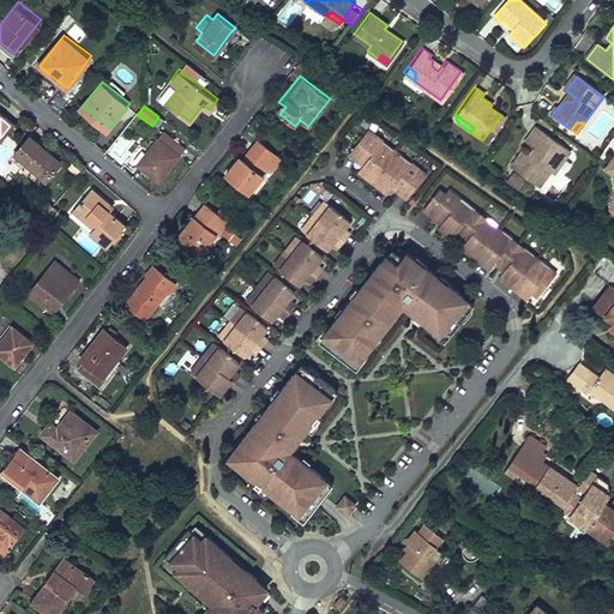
[(151,152),(143,163),(161,178),(182,150),(186,145),(162,127),(146,148),(151,152)]
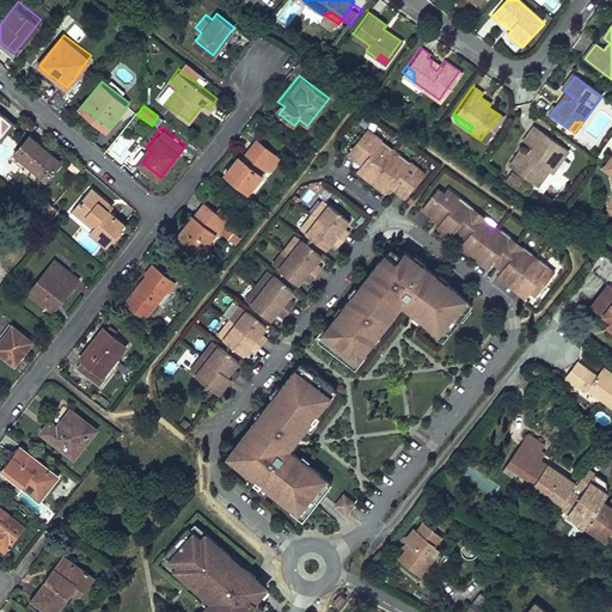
[(522,151),(510,167),(539,187),(550,171),(554,175),(569,152),(534,128),(525,142),(534,148),(528,155),(522,151)]
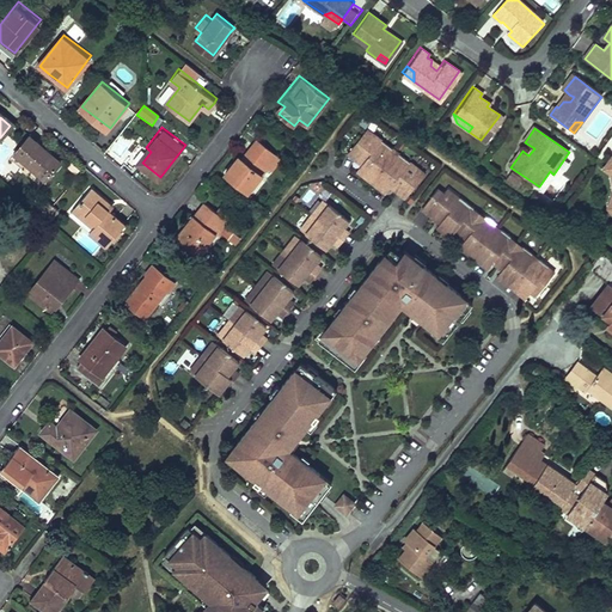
[(367,129),(349,153),(363,164),(357,171),(362,176),(379,188),(385,193),(390,187),(405,197),(424,173),(367,129)]
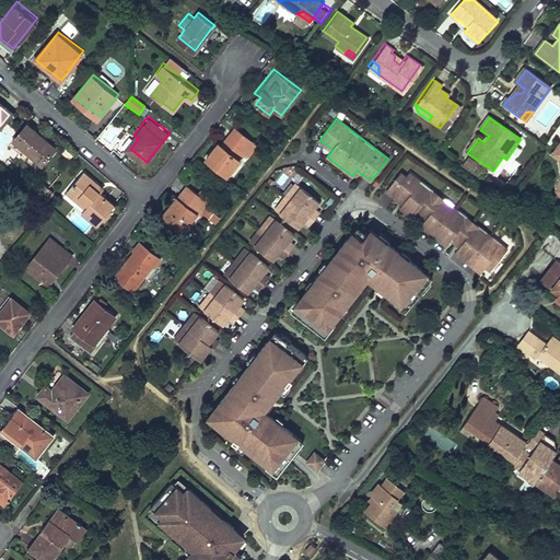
[(112,148),(121,129),(111,123),(100,141),(112,148)]
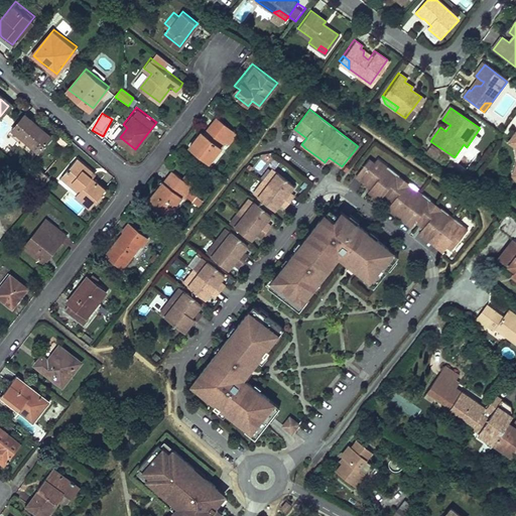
[(20,115),(7,131),(35,153),(47,137),(20,115)]
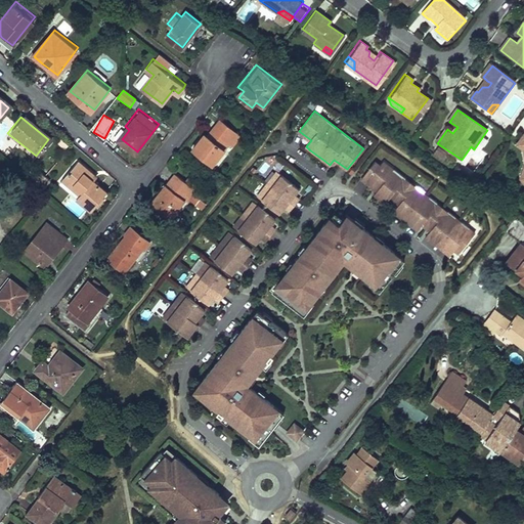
[(198,136),(190,145),(211,161),(226,141),(230,144),(238,133),(219,119),(209,131),(204,128),(198,136)]
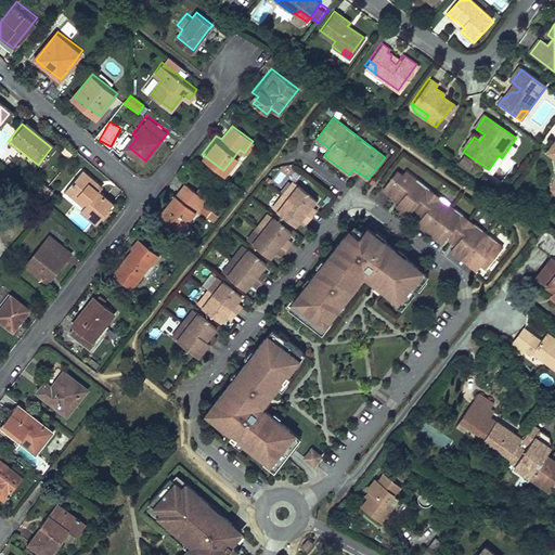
[(100,186),(79,168),(62,189),(81,204),(78,208),(93,221),(110,202),(97,191),(100,186)]
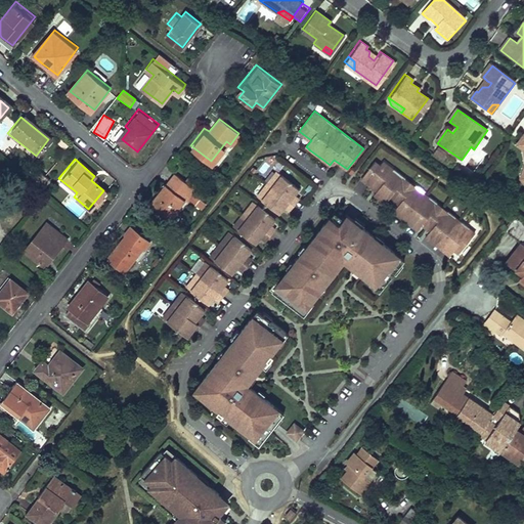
[(376,161),(362,177),(379,189),(375,194),(381,199),(387,204),(390,199),(399,206),(394,212),(403,219),(404,218),(410,222),(409,223),(419,230),(424,224),(431,230),(426,236),(431,241),(435,245),(436,243),(442,248),(441,249),(448,253),(451,256),(456,250),(461,253),(476,233),(385,160),(381,165),(376,161)]
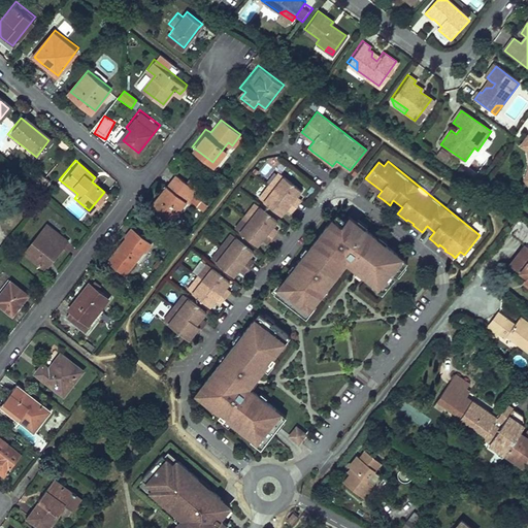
[(164,180),(149,201),(171,219),(186,198),(189,201),(200,186),(190,177),(187,182),(174,172),(167,183),(164,180)]
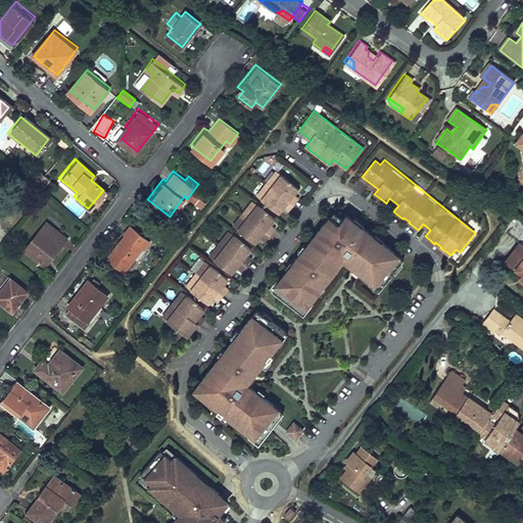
[(276,171),(257,196),(279,214),(284,207),(288,210),(291,206),(296,201),(298,198),(293,194),(298,188),(276,171)]
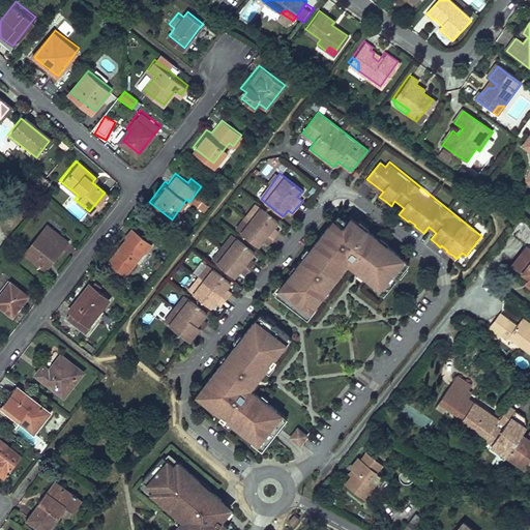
[(256,204),(237,230),(259,246),(264,240),(268,243),(278,231),(273,227),(278,221),(256,204)]
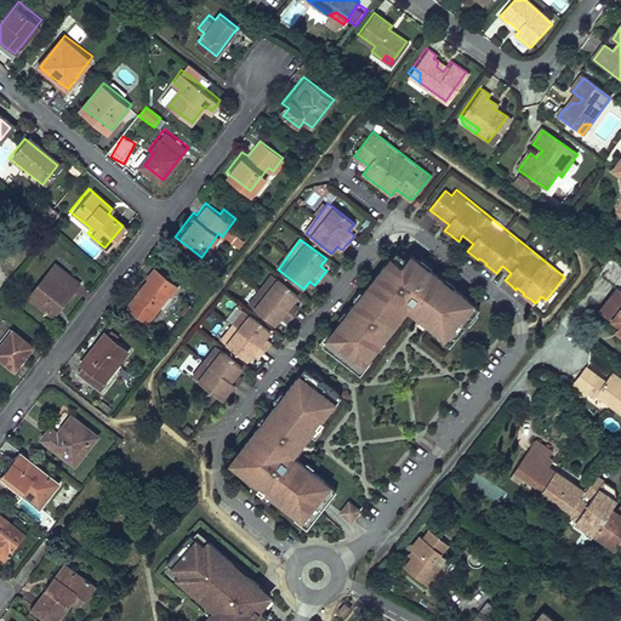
[(329,341),(325,346),(359,372),(364,365),(409,309),(439,332),(438,335),(444,340),(449,334),(454,339),(466,323),(469,325),(477,314),(474,312),(479,307),(453,286),(455,284),(445,275),(443,279),(431,269),(433,266),(423,257),(420,261),(410,252),(400,266),(391,257),(362,294),(359,291),(354,298),(358,301),(348,313),(346,311),(340,318),(342,319),(326,339),(329,341)]
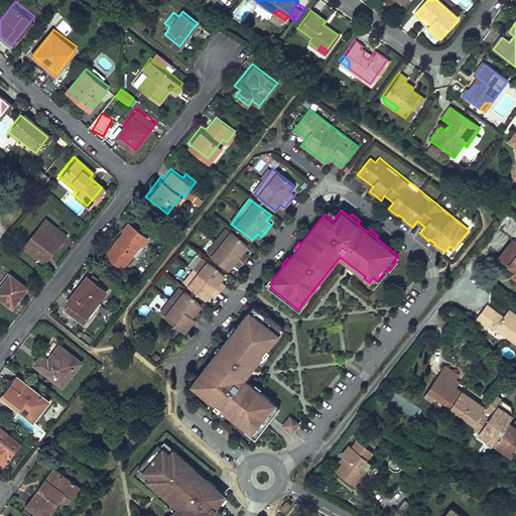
[(515,237),(515,220),(507,213),(497,226),(513,240),(500,257),(515,270),(511,276),(515,279),(515,240),(515,237)]
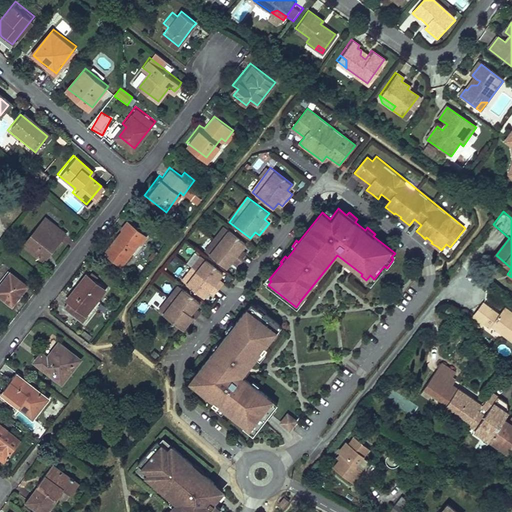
[(21,244),(39,260),(51,247),(62,233),(44,217),(21,244)]
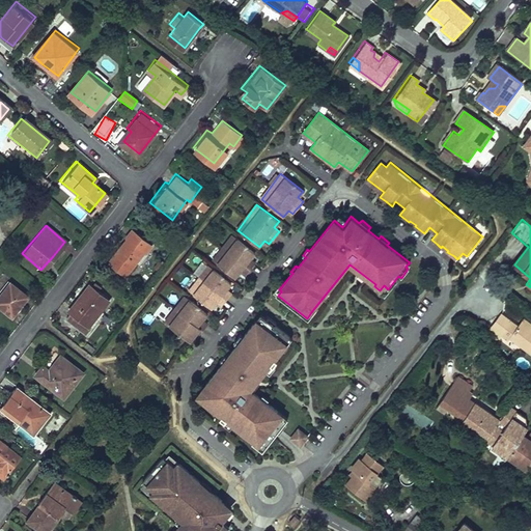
[(128,236),(109,259),(127,272),(145,249),(147,251),(154,244),(132,226),(129,231),(126,234),(128,236)]
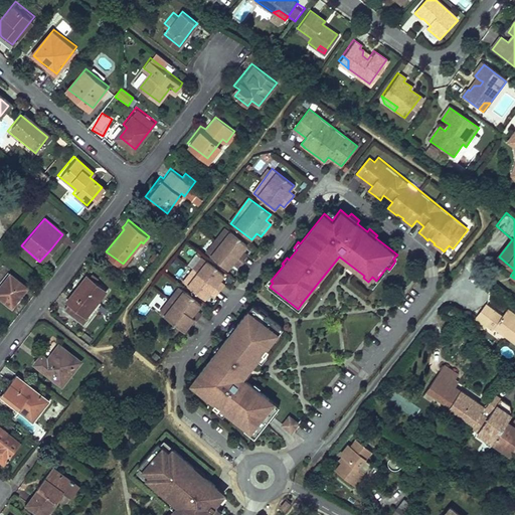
[(225,227),(207,252),(228,270),(233,263),(237,267),(247,254),(242,250),(247,244),(225,227)]
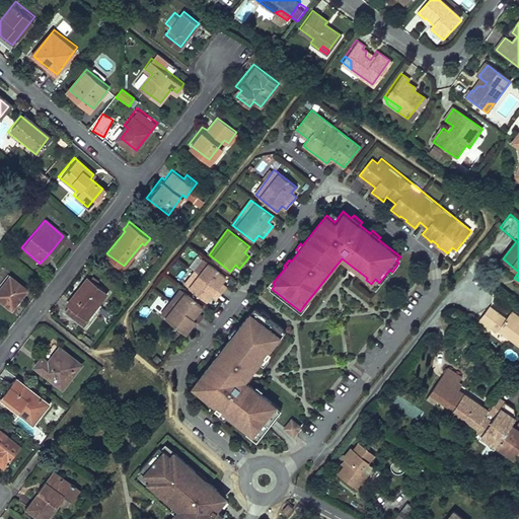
[(204,260),(186,285),(207,301),(212,295),(216,299),(219,296),(223,290),(226,286),(221,283),(226,277),(204,260)]
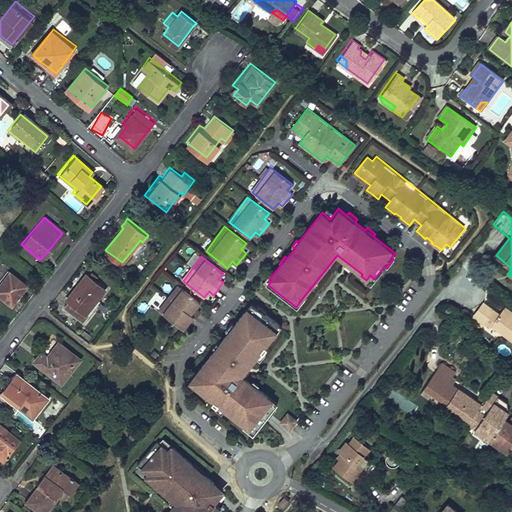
[(7,270),(0,278),(0,295),(9,303),(20,290),(25,284),(7,270)]
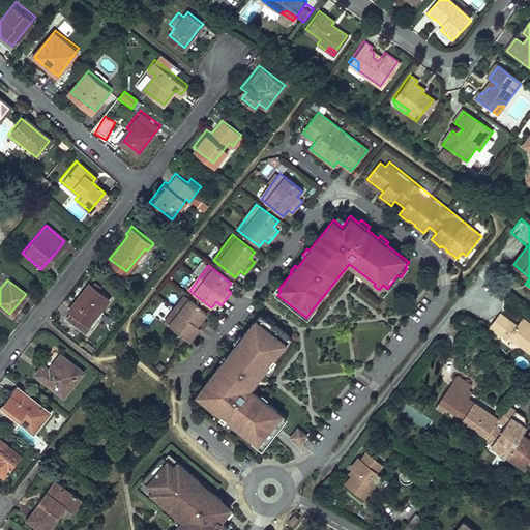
[(72,311),(67,317),(87,333),(93,327),(88,323),(109,298),(90,283),(78,297),(69,307),(72,311)]
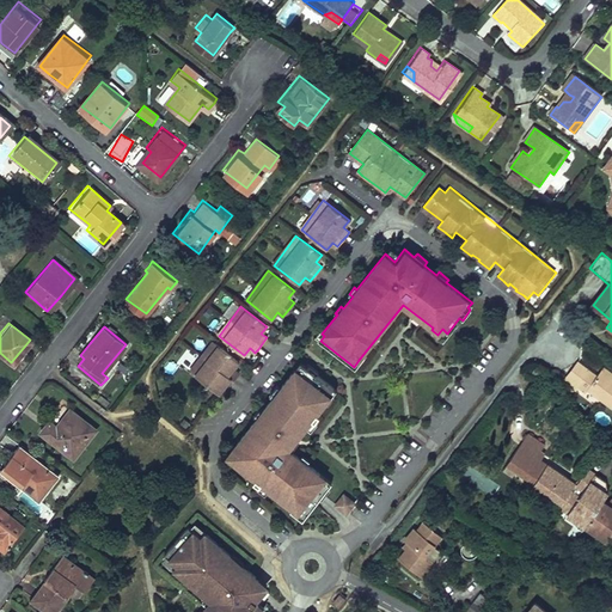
[(213,342),(190,372),(215,391),(221,384),(227,387),(230,384),(237,375),(238,373),(233,368),(238,361),(213,342)]
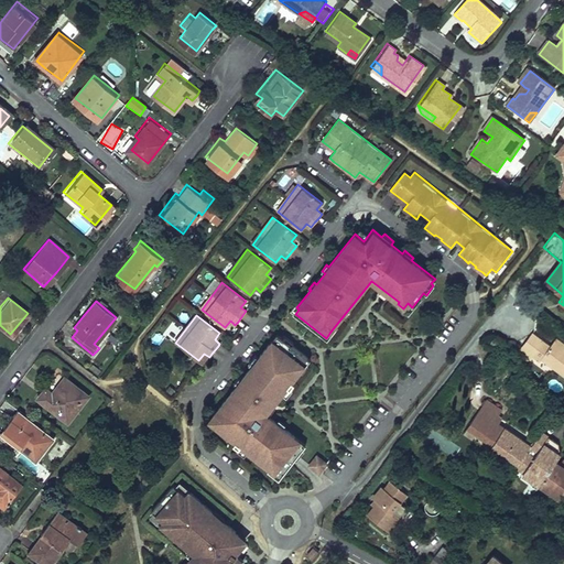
[(551,345),(533,332),(520,348),(540,364),(542,361),(563,378),(563,343),(556,338),(551,345)]
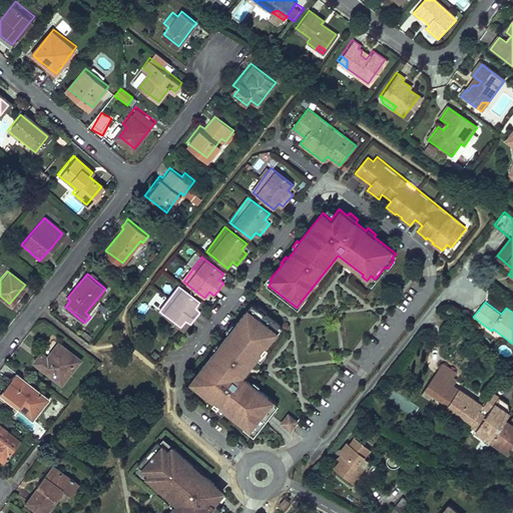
[(257,307),(251,304),(235,324),(232,322),(225,331),(228,333),(219,344),(217,342),(212,348),(215,350),(193,378),(201,385),(198,389),(208,397),(210,395),(215,399),(212,403),(220,410),(222,408),(244,425),(242,428),(253,436),(278,404),(257,388),(259,387),(252,382),(251,384),(239,374),(246,365),(249,367),(259,355),(261,357),(268,348),(266,347),(282,327),(265,314),(267,312),(259,305),(257,307)]
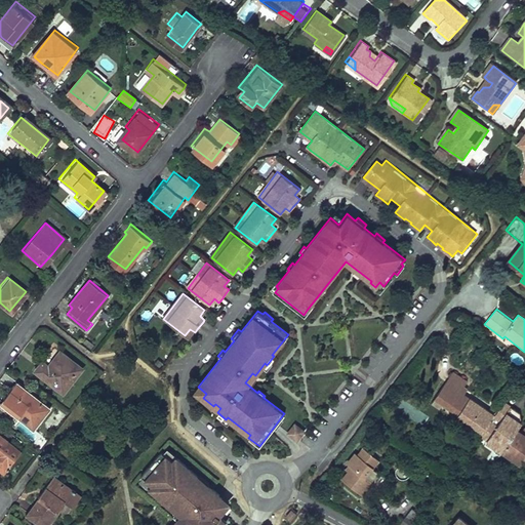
[(39,360),(36,365),(64,388),(81,364),(53,342),(39,360)]
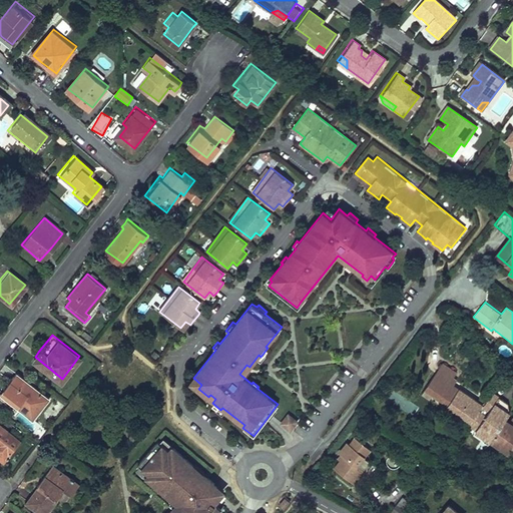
[(12,375),(0,388),(33,416),(50,395),(17,368),(12,375)]
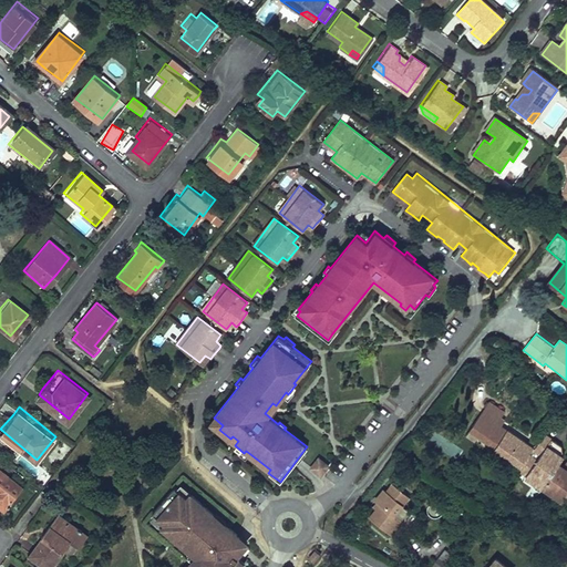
[(503,406),(477,439),(486,445),(488,441),(518,465),(516,468),(559,502),(566,493),(566,492),(566,473),(552,461),(557,454),(535,436),(529,444),(514,432),(517,426),(514,424),(518,419),(503,406)]
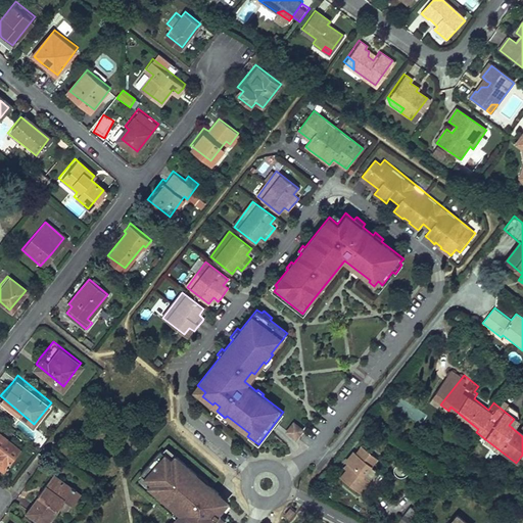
[(294,422),(285,431),(294,440),(303,431),(294,422)]
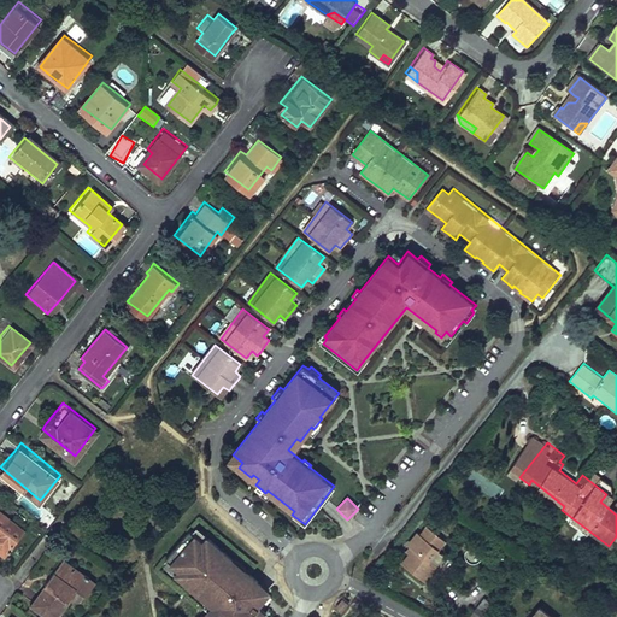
[(0,503),(0,546),(6,552),(27,524),(0,503)]
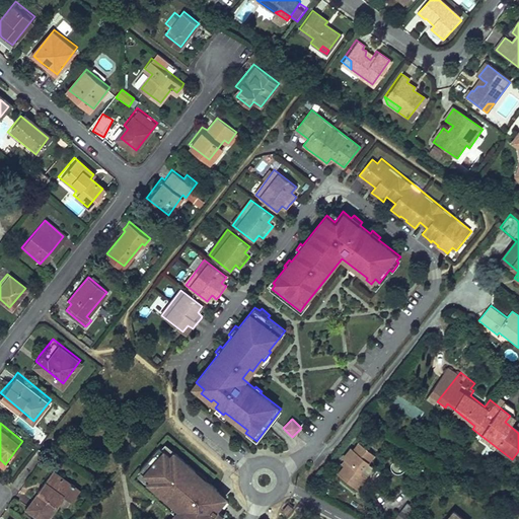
[(348,460),(339,470),(360,489),(383,461),(360,442),(354,449),(352,447),(344,457),(348,460)]
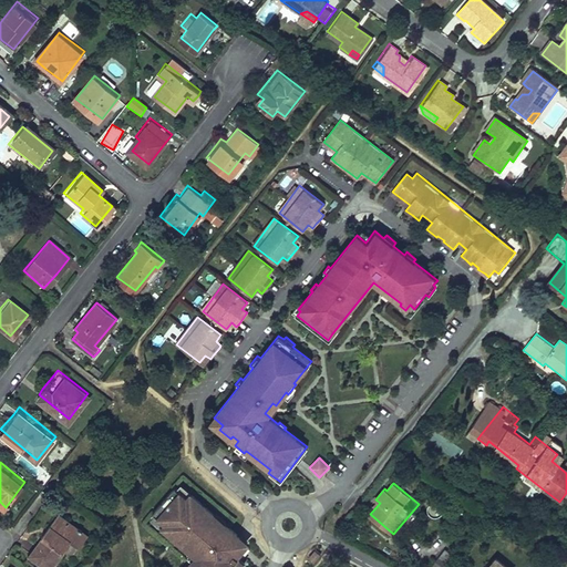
[(235,566),(233,565),(243,555),(236,549),(241,543),(235,537),(238,534),(224,522),(225,521),(216,513),(214,514),(179,484),(150,517),(174,537),(175,536),(192,550),(188,556),(192,559),(185,566),(235,566)]
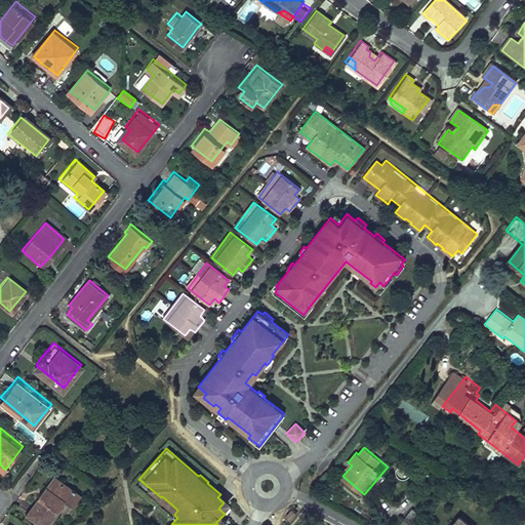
[(52,474),(37,494),(40,496),(36,501),(29,512),(46,524),(50,524),(67,501),(75,508),(83,495),(52,474)]
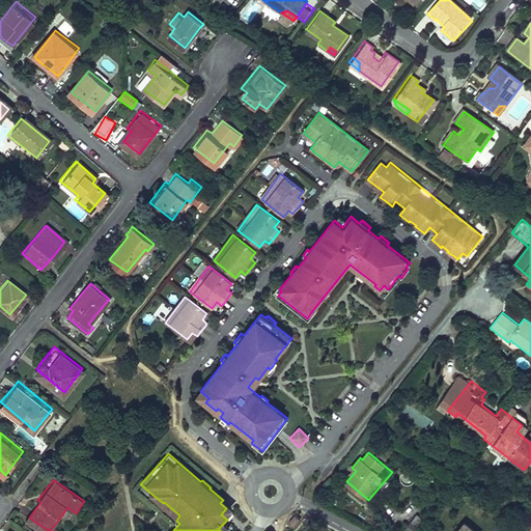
[(417,512),(403,530),(415,530),(425,519),(417,512)]
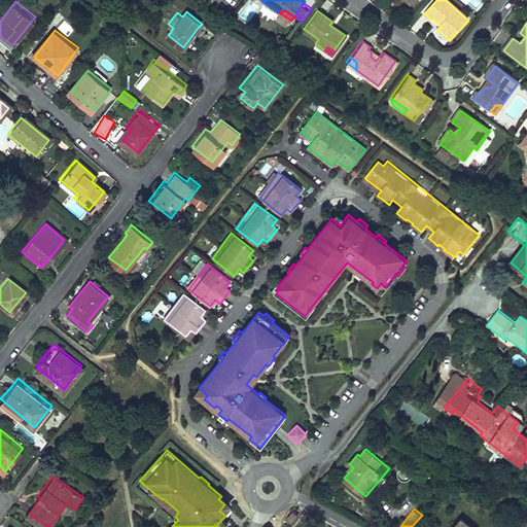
[(292,524),(299,517),(294,513),(288,520),(292,524)]
